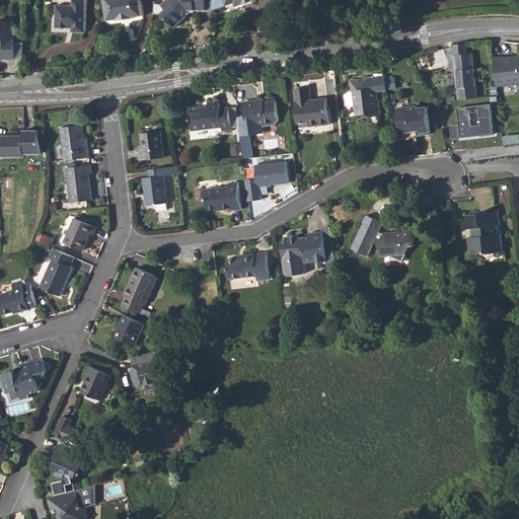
[(73,0),(74,7),(57,6),(56,27),(73,28),(73,32),(85,33),(87,0),(73,0)]
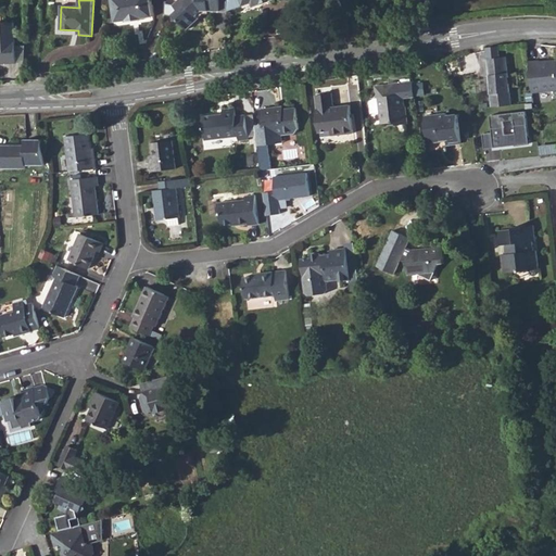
[(114,0),(117,22),(128,21),(129,23),(144,21),(144,19),(155,17),(152,0),(114,0)]
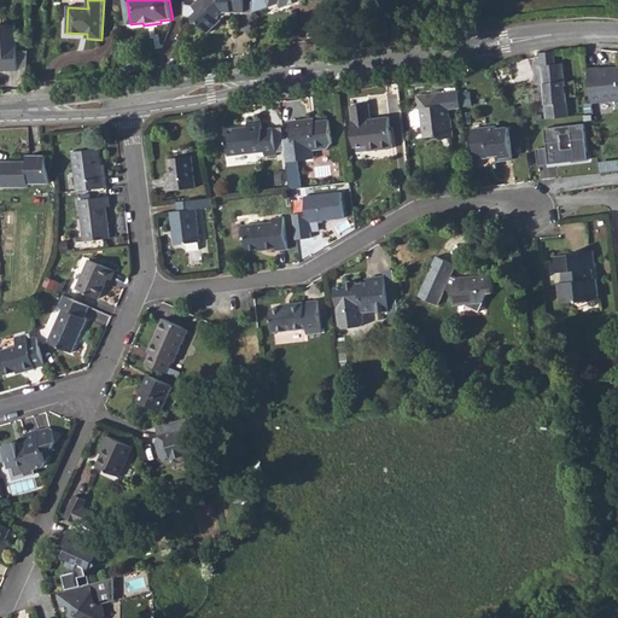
[(202,0),(193,9),(203,19),(197,24),(207,35),(221,22),(220,19),(226,13),(243,15),(243,0),(202,0)]
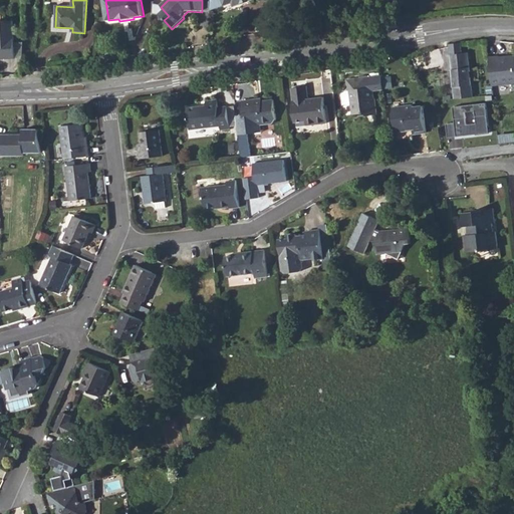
[(266,0),(273,2),(273,0),(220,0),(223,8),(231,5),(232,8),(239,6),(240,3),(246,1),(249,2),(253,0),(266,0)]
